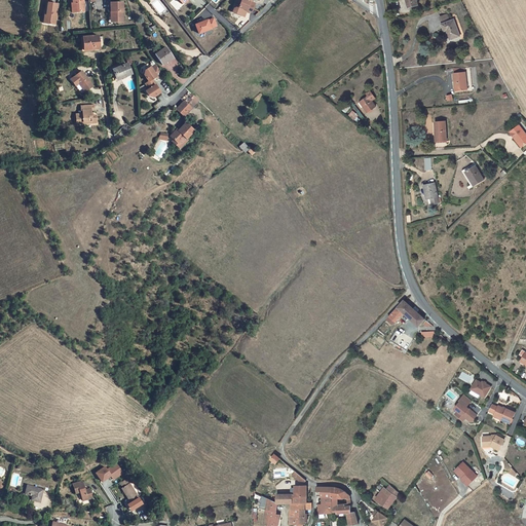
[(74,4),(75,13),(85,12),(83,0),(71,0),(72,4),(74,4)]
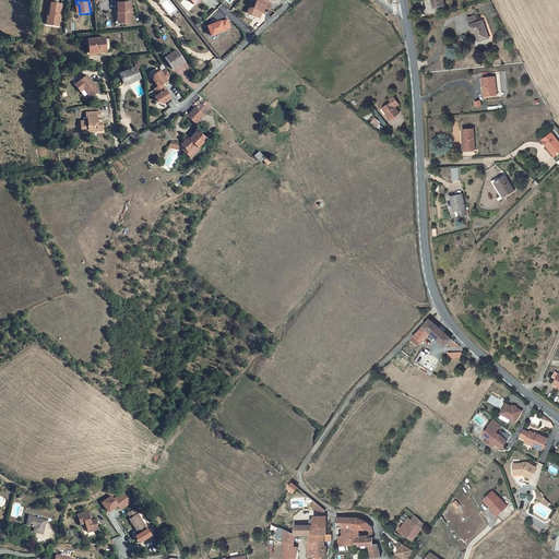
[(264,2),(258,0),(256,0),(253,8),(261,11),(264,2)]
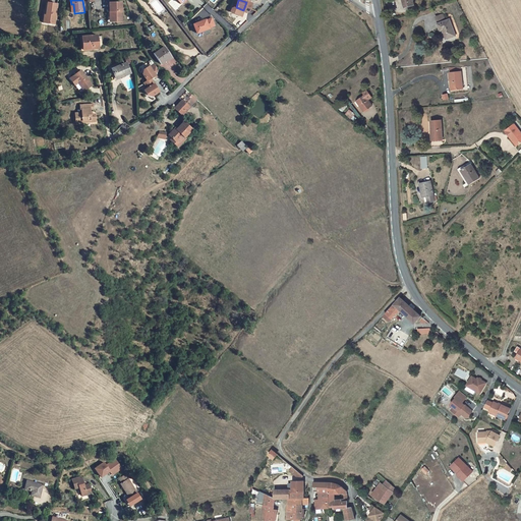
[(248,0),(240,0),(246,2),(243,10),(248,11),(251,2),(248,1),(248,0)]
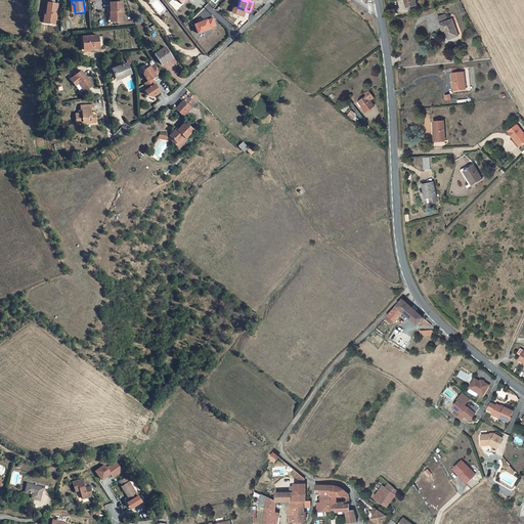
[(113,12),(114,22),(124,22),(123,2),(110,3),(110,12),(113,12)]
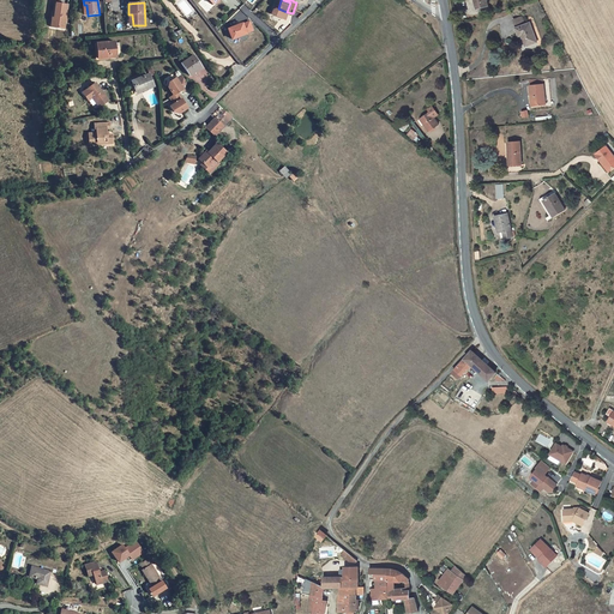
[(55,19),(54,28),(65,29),(67,5),(56,4),(54,19),(55,19)]
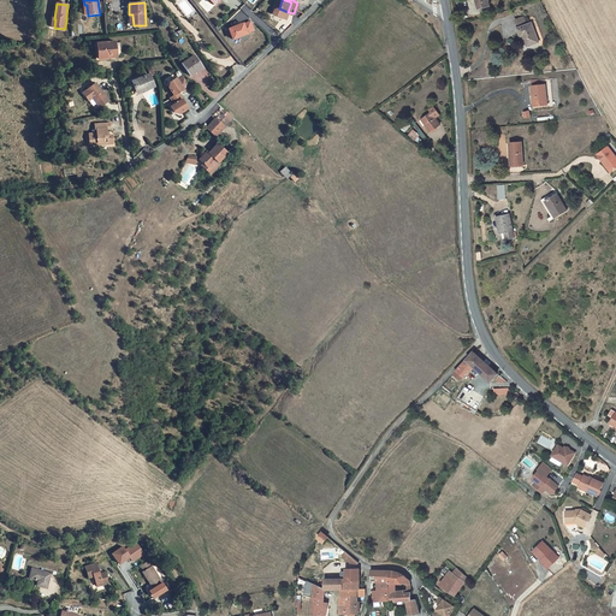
[(527,24),(523,16),(515,18),(521,35),(523,34),(527,45),(540,41),(533,22),(527,24)]
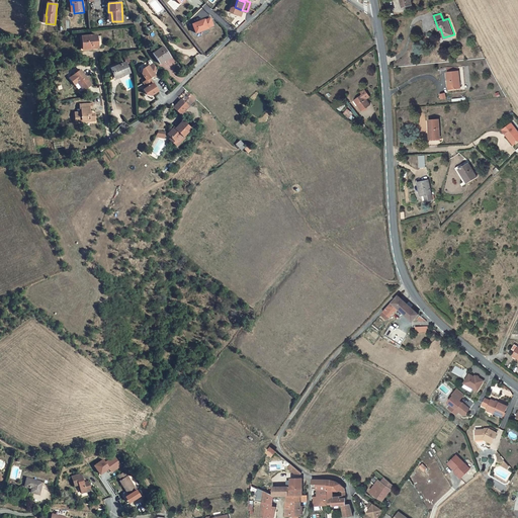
[(193,24),(197,32),(209,28),(209,27),(214,25),(211,17),(206,20),(205,19),(193,24)]
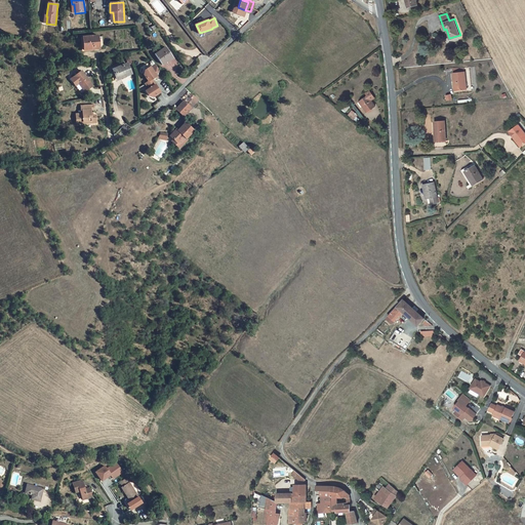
[(83,37),(84,47),(99,46),(98,36),(94,36),(83,37)]
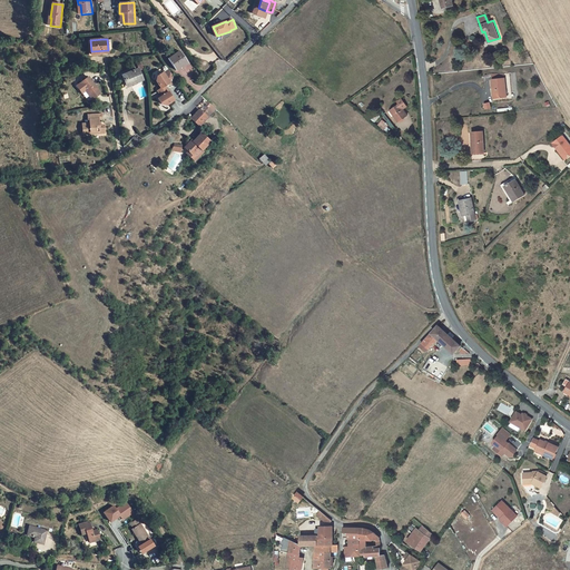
[(182,51),(170,58),(178,69),(189,62),(182,51)]
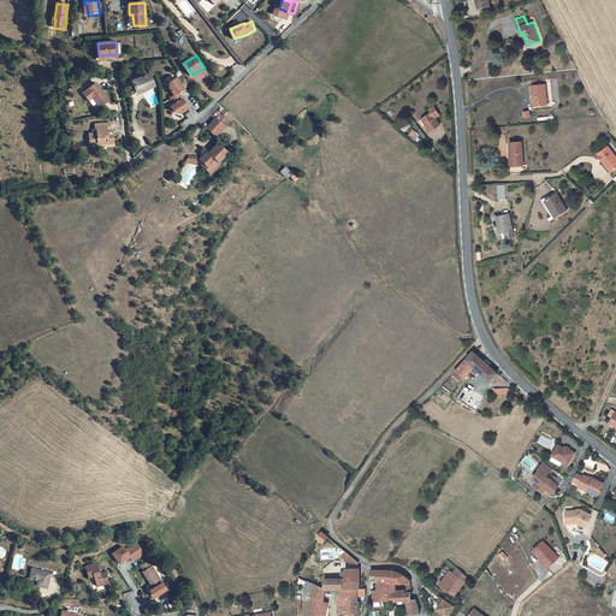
[(134,78),(137,89),(155,86),(152,73),(134,78)]
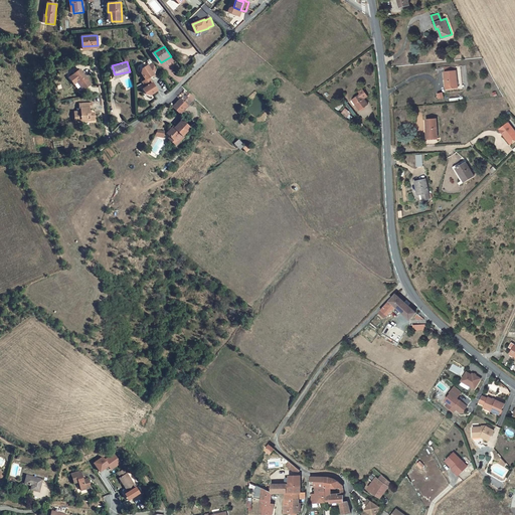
[(156,76),(161,73),(155,63),(150,66),(150,65),(144,68),(143,72),(148,79),(144,81),(148,87),(145,89),(148,94),(153,95),(159,91),(151,77),(155,74),(156,76)]
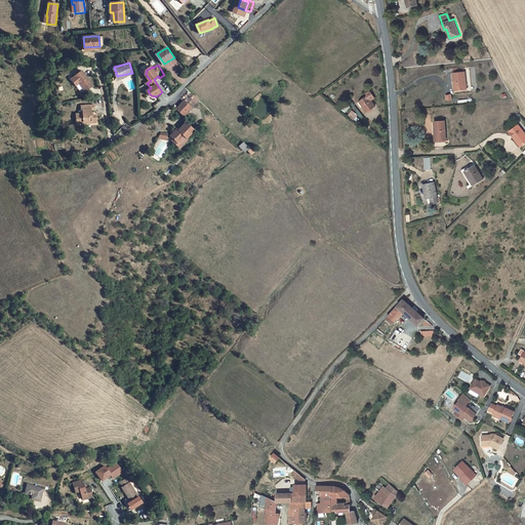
[(463,87),(462,71),(451,72),(452,80),(454,80),(455,88),(463,87)]
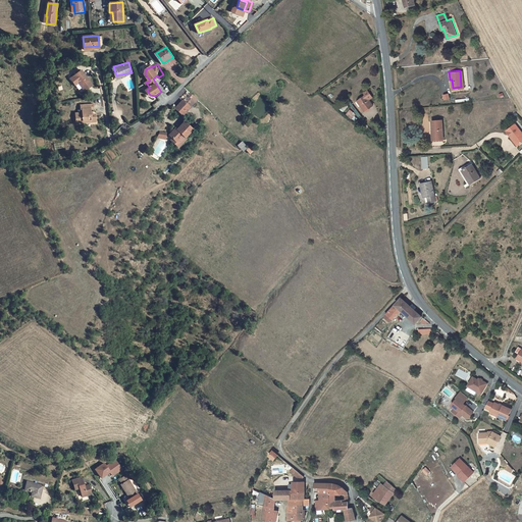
[(85,91),(93,85),(82,71),(74,76),(85,91)]
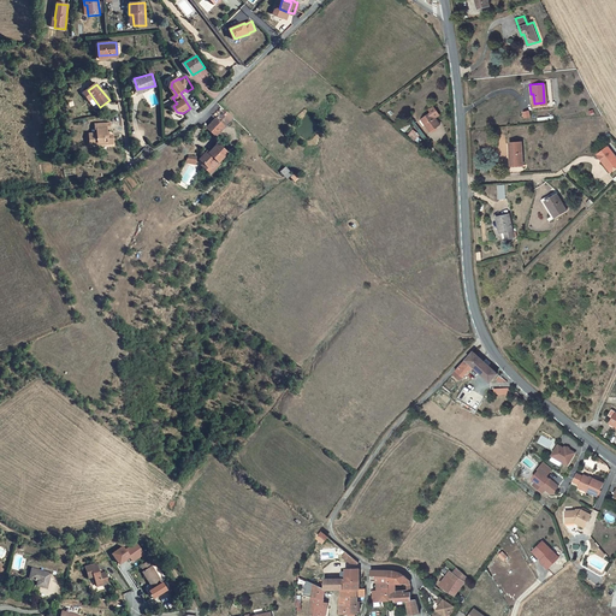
[(428,132),(437,126),(432,119),(437,116),(432,108),(427,111),(428,113),(420,119),(416,122),(421,128),(424,126),(428,132)]
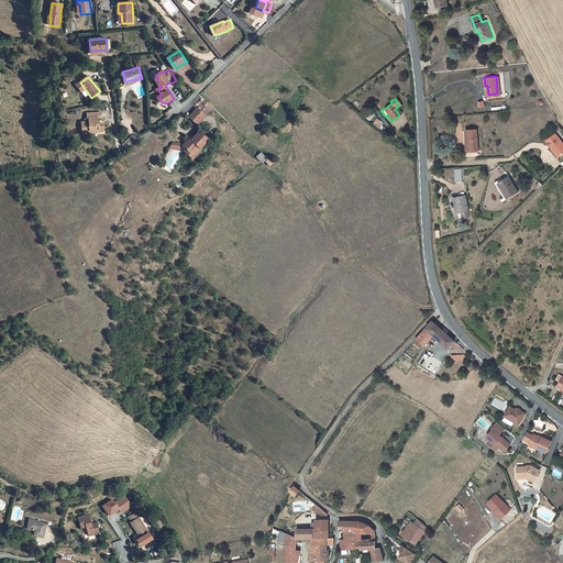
[(209,112),(214,107),(208,100),(202,107),(209,112)]
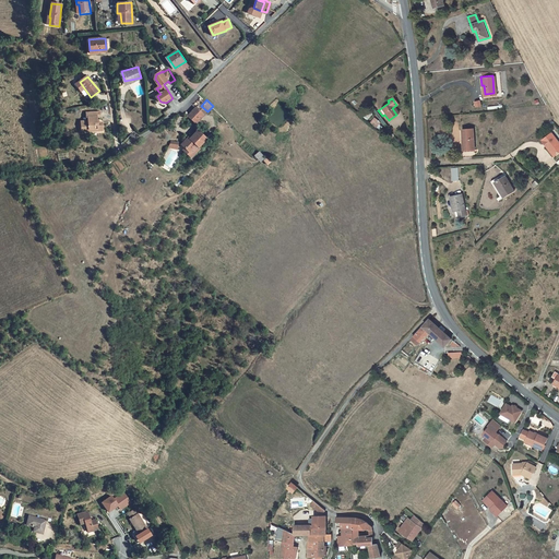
[(198,125),(198,123),(207,111),(201,106),(190,118),(195,123),(197,125),(198,125)]
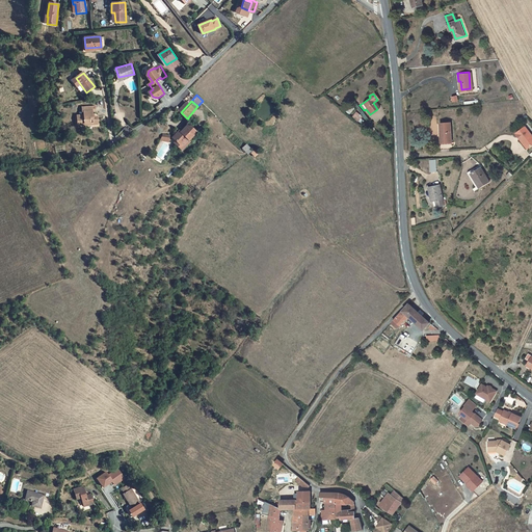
[(92,124),(94,125),(98,125),(98,118),(92,118),(92,111),(96,111),(96,107),(82,107),(83,111),(85,111),(85,115),(78,115),(78,122),(80,122),(80,126),(85,126),(85,125),(92,124)]
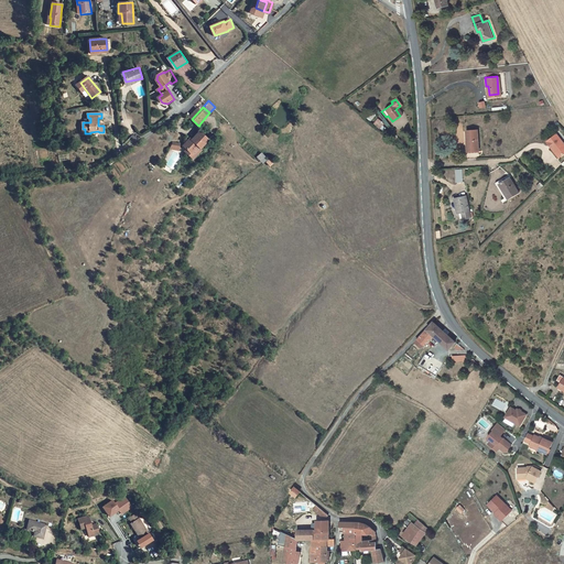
[(477,149),(476,129),(466,130),(467,150),(477,149)]
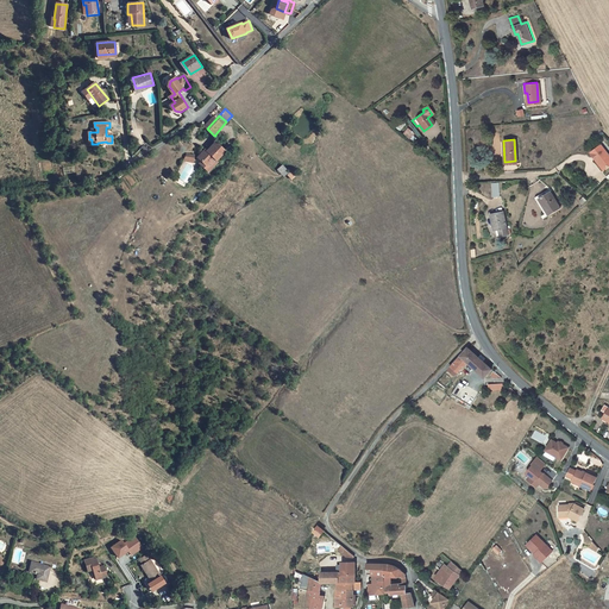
[(215,159),(217,162),(225,154),(217,144),(208,152),(206,151),(199,159),(203,163),(207,168),(215,159)]
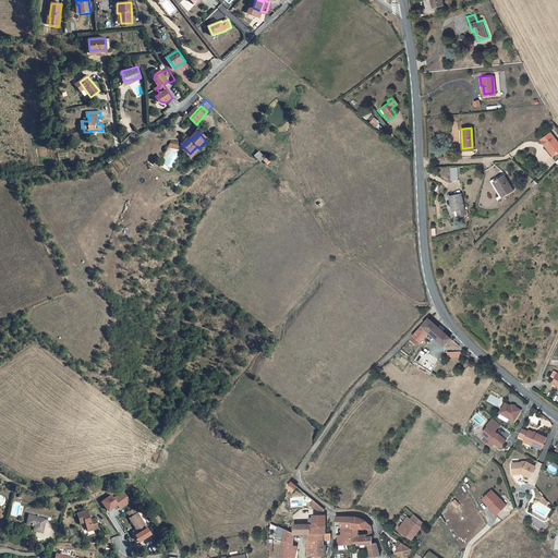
[(557,150),(557,142),(549,132),(541,140),(547,148),(548,147),(554,154),(557,150)]
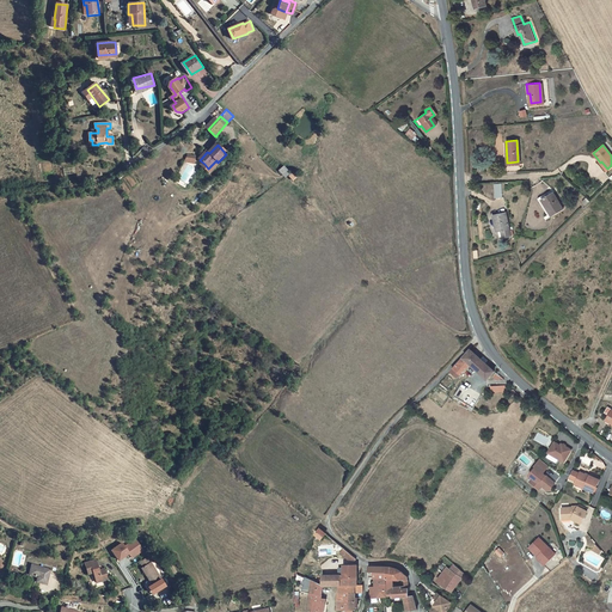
[(220,165),(218,163),(216,160),(208,169),(204,164),(201,166),(209,176),(220,165)]
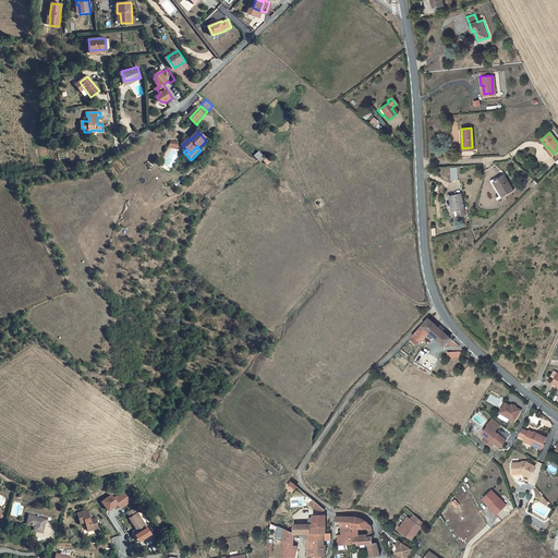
[(254,155),(259,161),(265,157),(258,150),(254,155)]
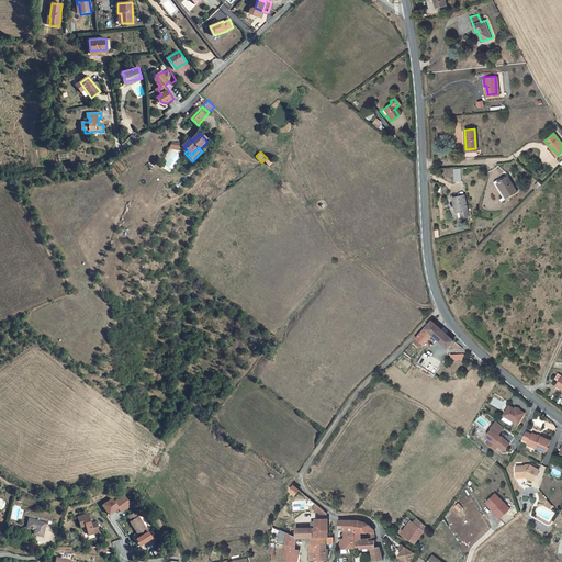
[(472,175),(462,181),(464,184),(474,178),(472,175)]
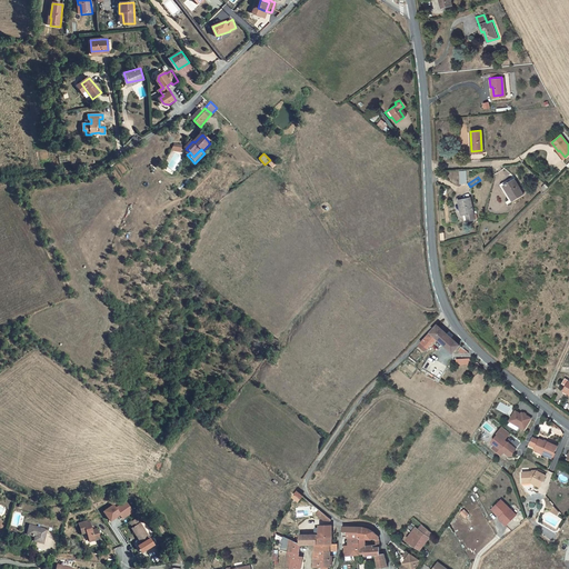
[(522,193),(512,177),(502,182),(512,199),(522,193)]
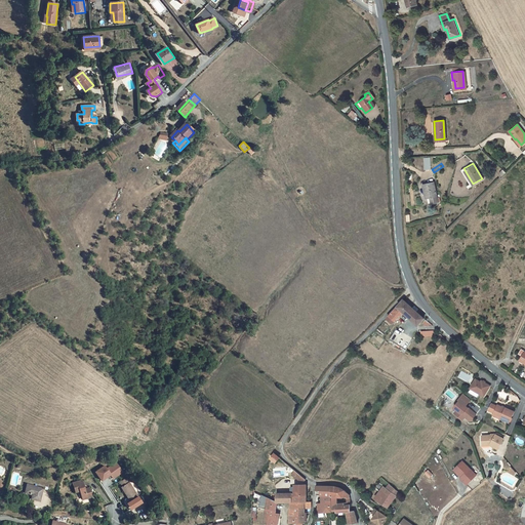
[(436,183),(425,184),(426,189),(427,189),(428,198),(432,197),(433,203),(440,202),(440,198),(438,198),(436,183)]
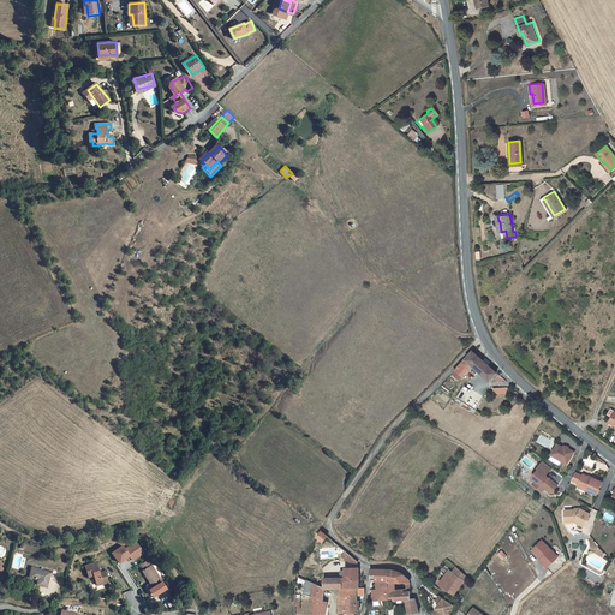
[(475,351),(453,371),(458,376),(460,374),(463,376),(473,365),(490,380),(497,371),(489,364),(484,359),(475,351)]
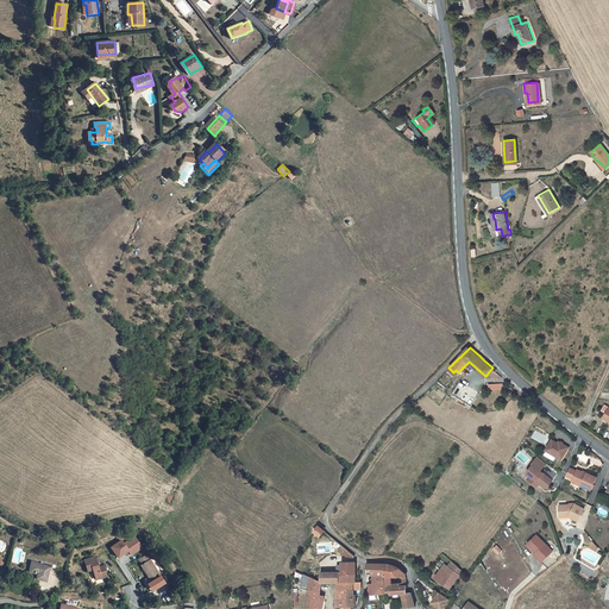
[(479,391),(481,390),(475,387),(460,378),(457,384),(476,395),(479,391)]
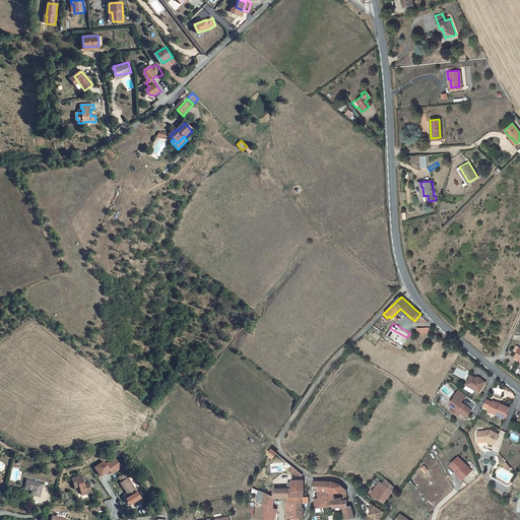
[(387,335),(401,342),(406,337),(390,328),(387,335)]
